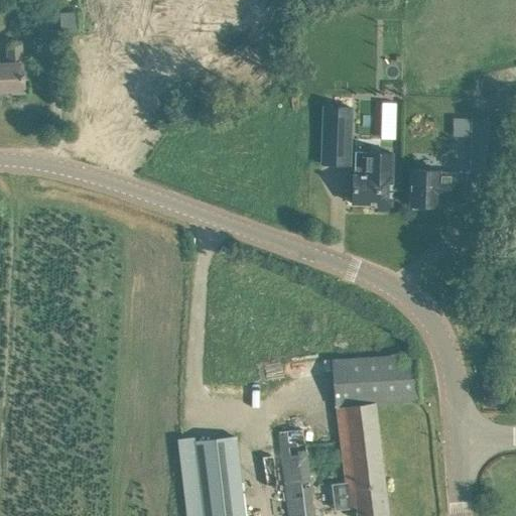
[(162,0),(164,40),(252,36),(251,21),(275,20),(274,0),(162,0)]
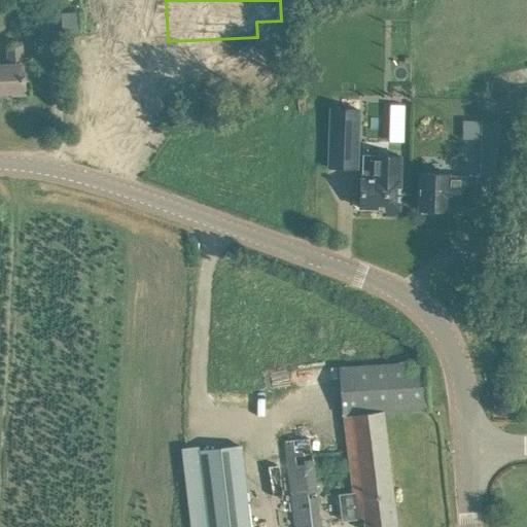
[(62,33),(80,32),(79,13),(61,14),(62,33)]
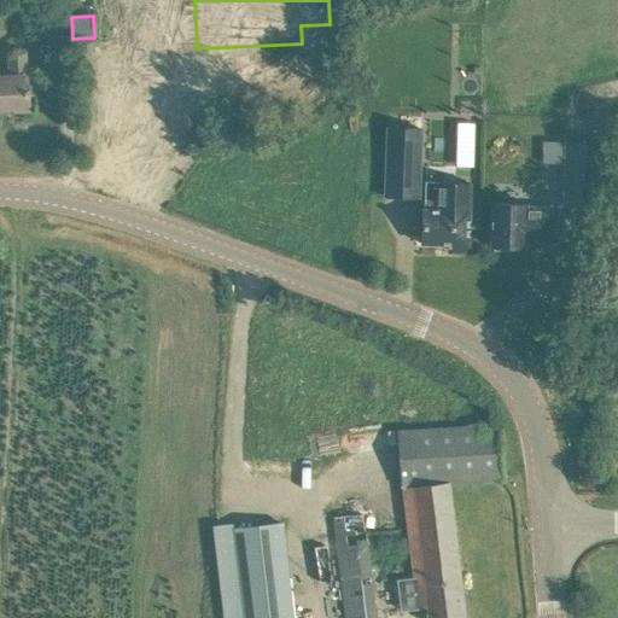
[(0,110),(28,110),(25,53),(9,54),(10,76),(0,76),(0,110)]
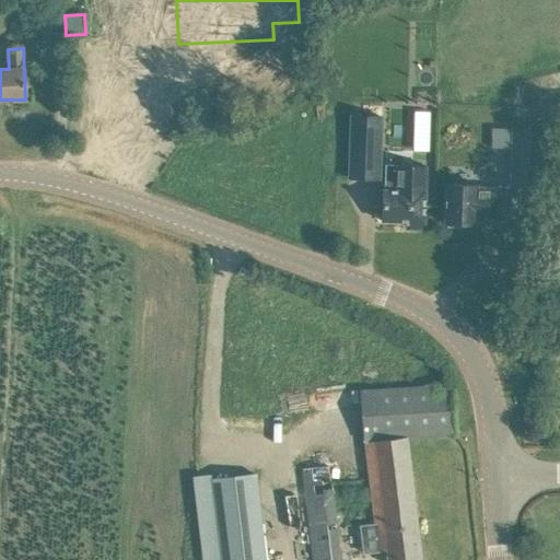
[(350,115),(349,179),(381,181),(383,116),(350,115)]
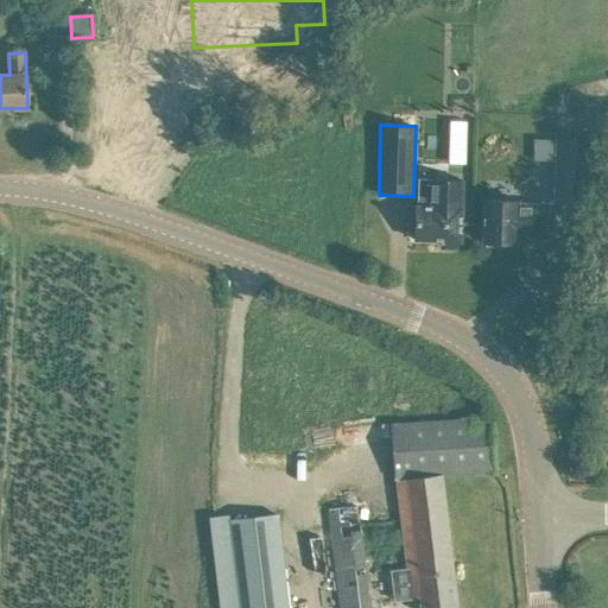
[(588,201),(589,140),(557,139),(555,201),(588,201)]
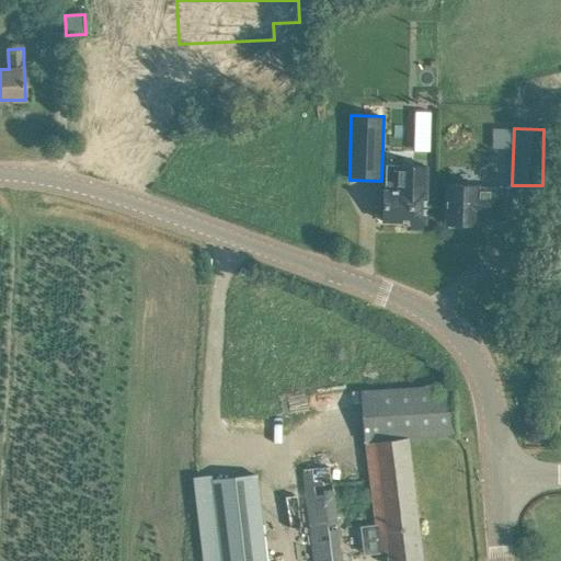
[(425,191),(426,165),(404,165),(404,171),(385,171),(384,194),(379,193),(379,209),(384,209),(382,220),(425,222),(426,191),(425,191)]
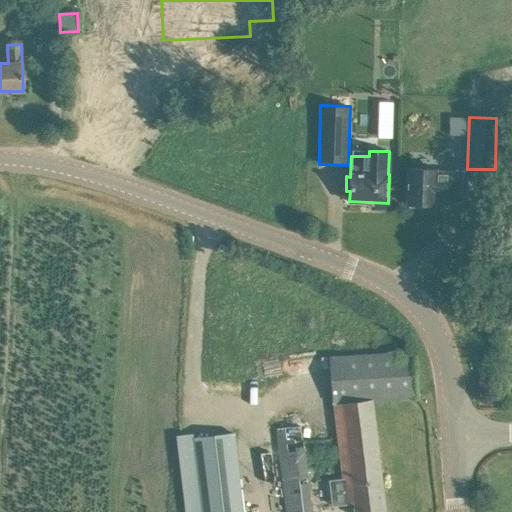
[(460,201),(461,175),(436,174),(436,169),(407,168),(406,204),(409,204),(409,207),(424,207),(424,204),(435,204),(435,198),(445,198),(445,200),(460,201)]
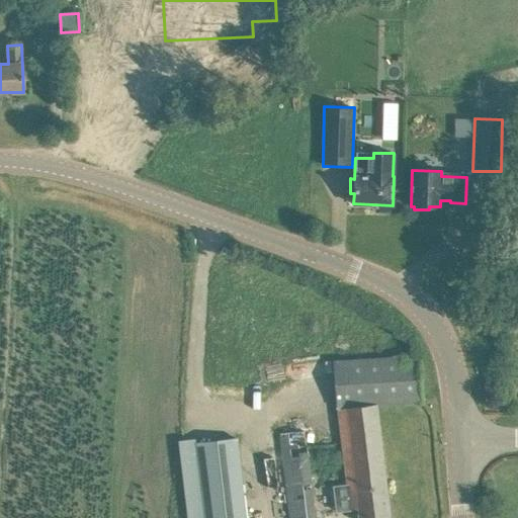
[(417,355),(334,360),(337,407),(338,407),(348,490),(336,491),(338,511),(357,508),(358,517),(390,517),(376,405),(420,402),(417,355)]
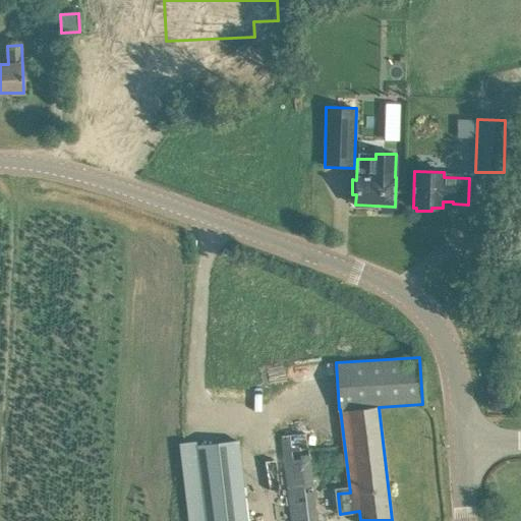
[(290,440),(281,441),(290,520),(315,520),(307,449),(291,451),(290,440)]
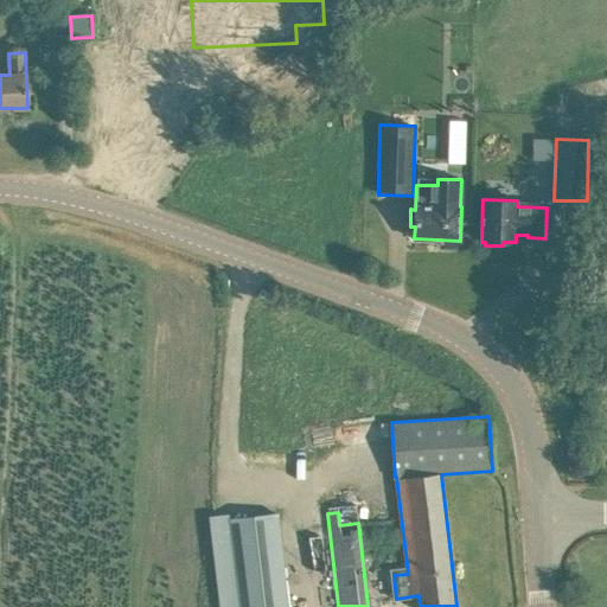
[(237,606),(286,606),(276,513),(228,519),(237,606)]
